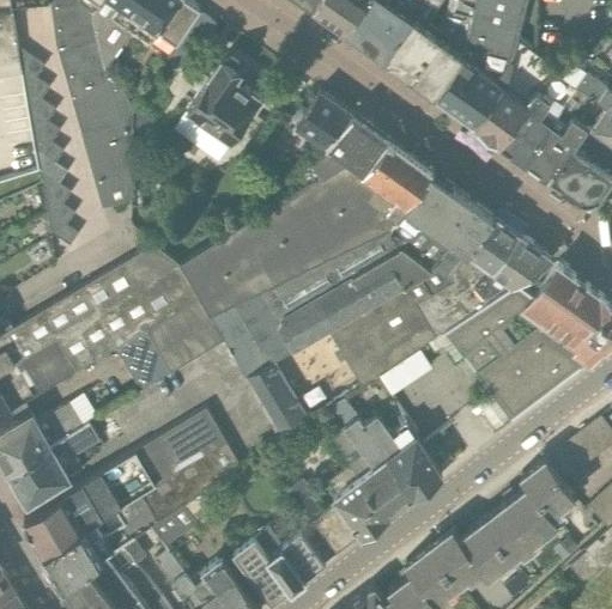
[(13,8),(10,8),(8,0),(0,0),(0,159),(37,154),(36,148),(31,127),(28,107),(24,87),(20,66),(16,46),(19,48),(13,8)]
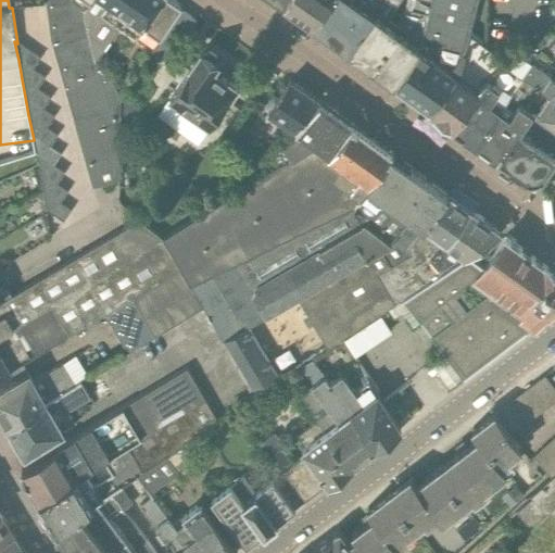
[(97,64),(95,65),(85,32),(83,2),(89,2),(89,0),(47,0),(46,4),(47,4),(52,41),(93,189),(120,183),(121,124),(121,100),(121,98),(110,78),(100,67),(98,68),(97,64)]
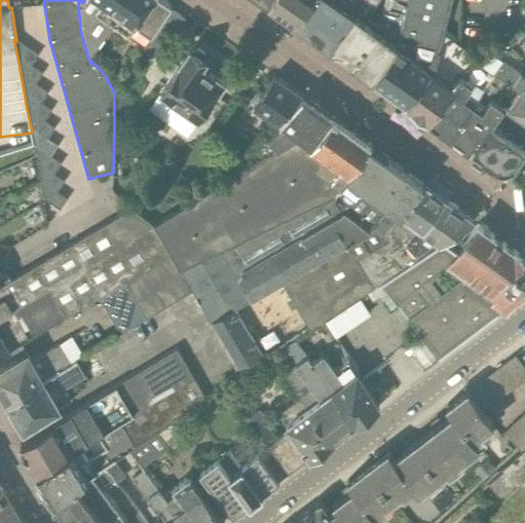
[(80,30),(89,62),(91,61),(114,29),(145,50),(172,10),(174,8),(161,0),(84,0),(84,2),(78,2),(80,30)]
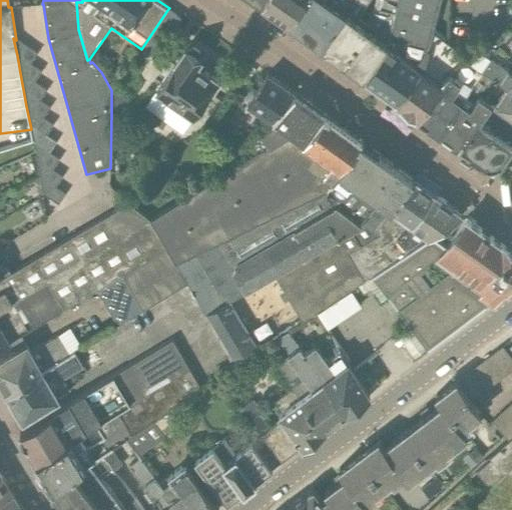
[(253,0),(290,25),(308,0),(253,0)]
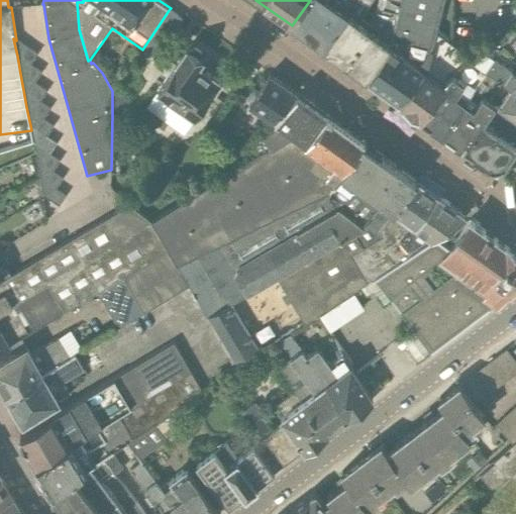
[(310,0),(292,25),(323,47),(350,11),(357,0),(310,0)]
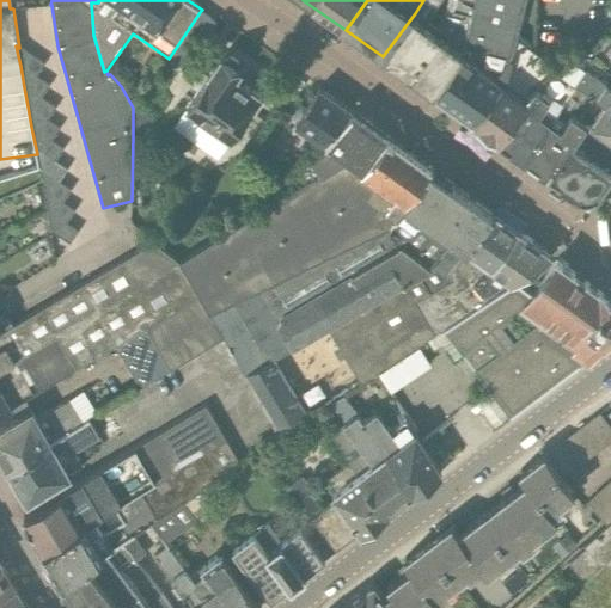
[(444,0),(423,0),(415,13),(383,56),(409,75),(437,36),(426,28),(444,0)]
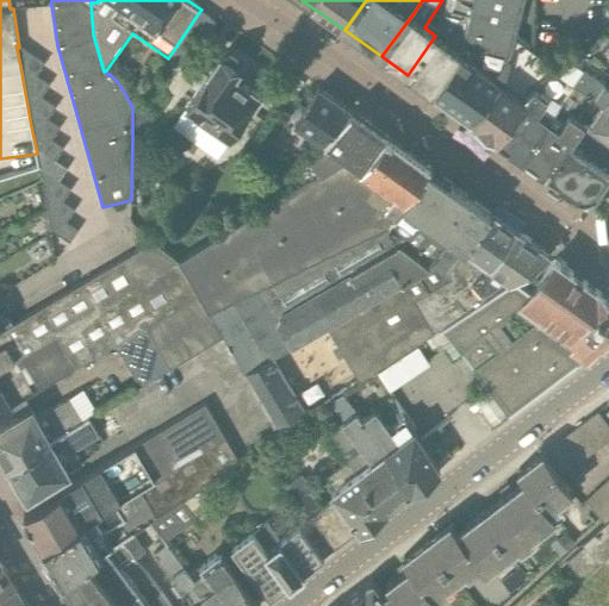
[(439,30),(447,37),(446,44),(435,36),(408,75),(433,94),(461,55),(464,47),(472,10),(463,4),(454,0),(448,0),(443,18),(439,30)]
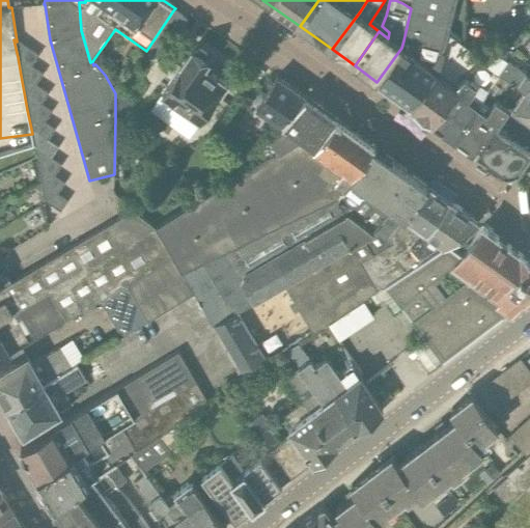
[(402,0),(402,3),(411,8),(413,0),(402,0)]
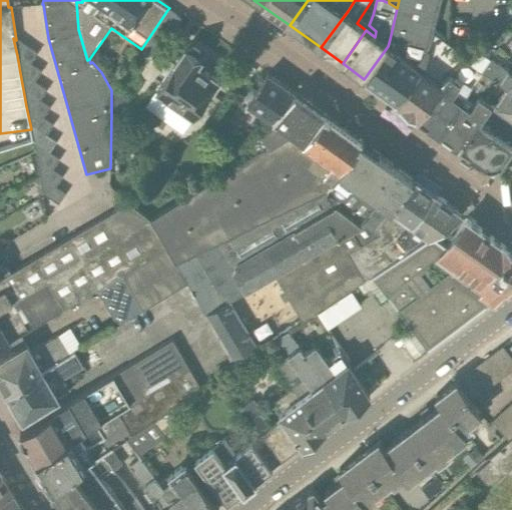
[(427,51),(432,32),(439,2),(439,0),(399,0),(397,8),(390,39),(427,51)]
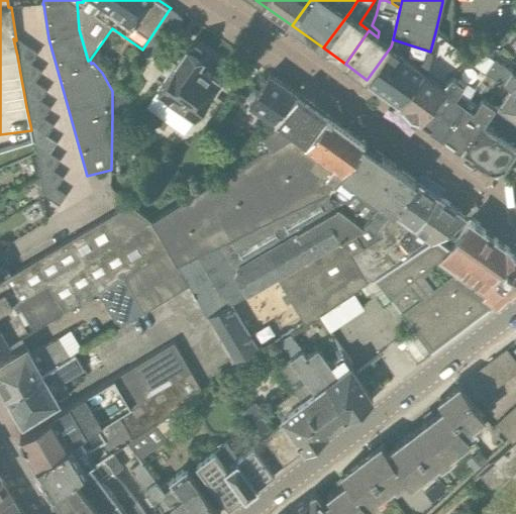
[(142,49),(156,60),(183,20),(169,10),(142,49)]
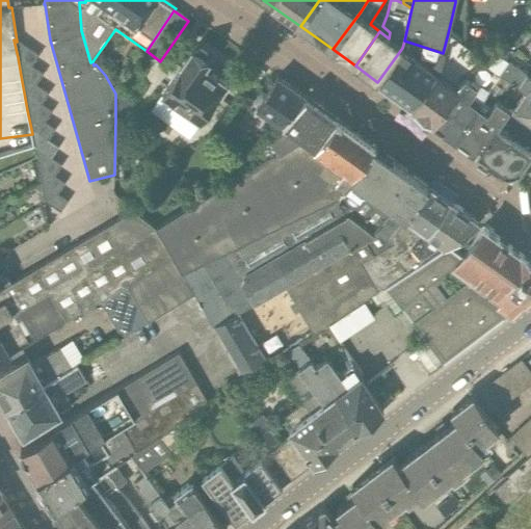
[(530,32),(515,45),(511,50),(530,61),(530,32)]
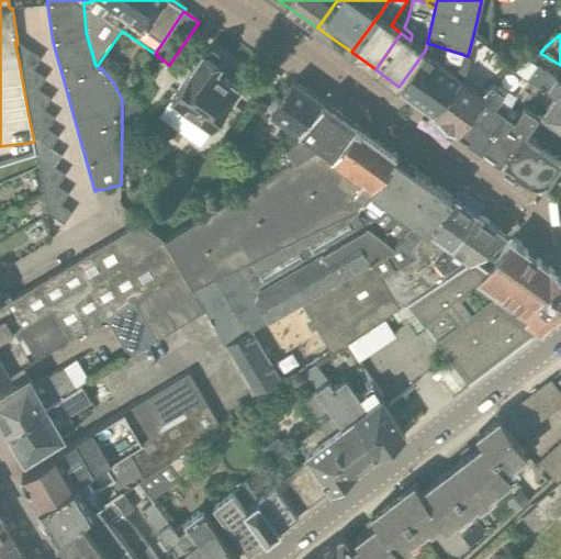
[(435,112),(458,129),(491,84),(504,64),(506,60),(495,53),(473,35),(468,56),(466,64),(463,73),(435,112)]
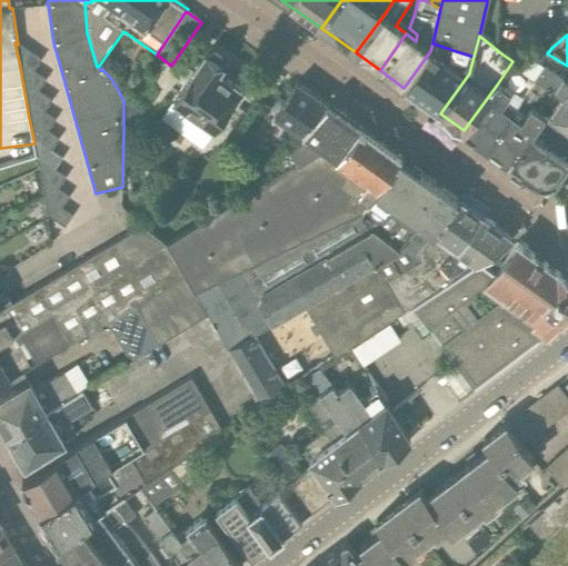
[(19,61),(35,72),(42,61),(18,45),(15,42),(19,61)]
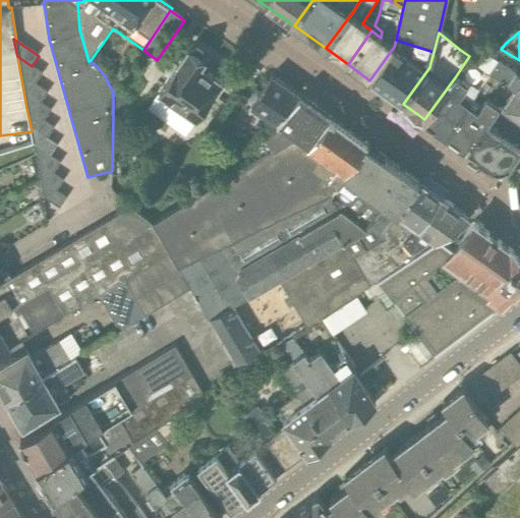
[(369,80),(403,104),(429,67),(431,59),(434,52),(396,40),(394,47),(369,80)]
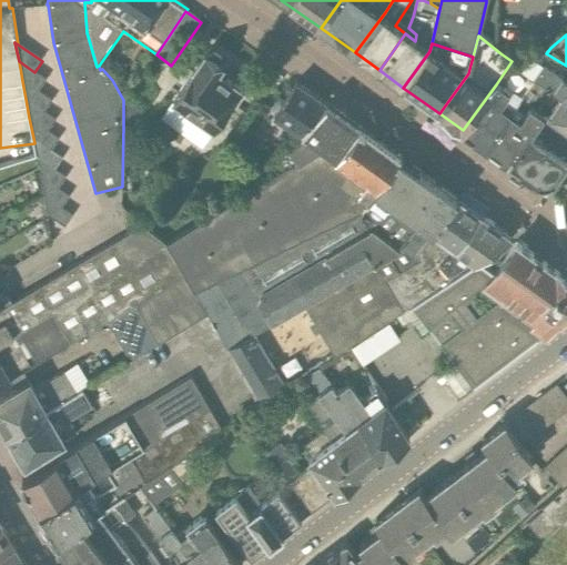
[(549,89),(550,87),(566,98),(566,66),(546,53),(544,52),(543,53),(512,61),(509,64),(529,79),(533,81),(535,79),(546,86),(549,89)]
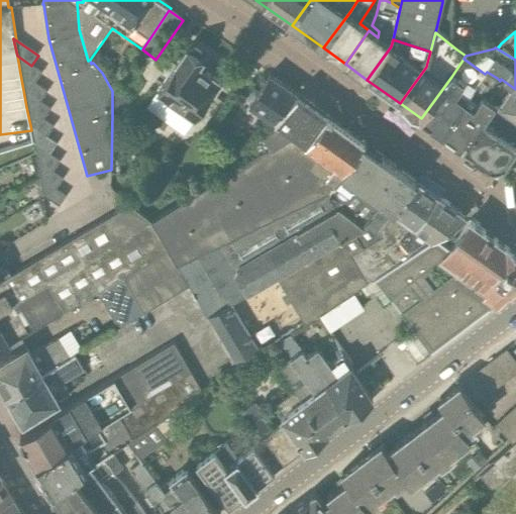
[(188,52),(159,93),(196,120),(221,84),(199,68),(203,62),(201,61),(202,55),(196,49),(191,54),(188,52)]
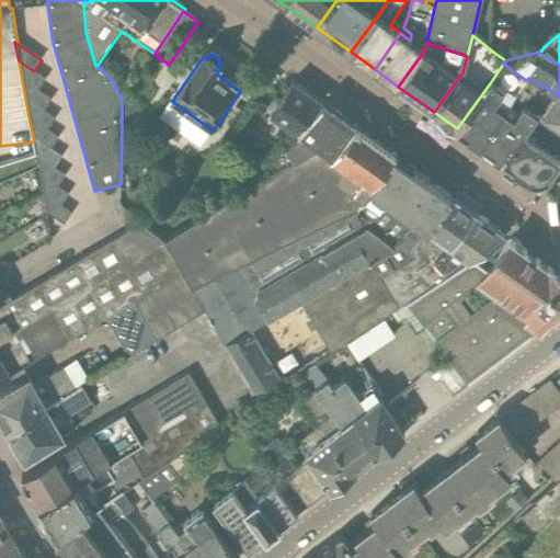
[(22,80),(38,91),(46,80),(34,71),(19,60),(22,80)]
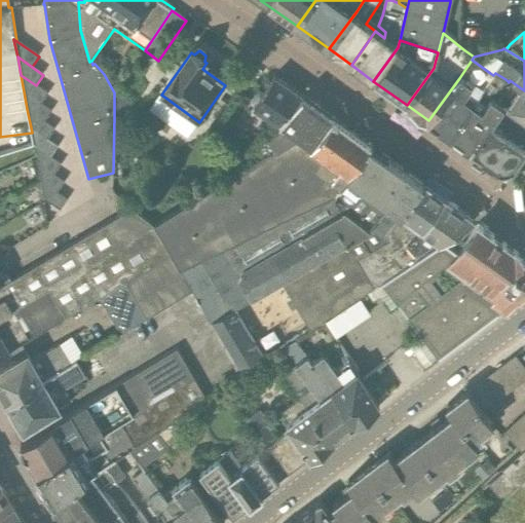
[(428,120),(449,136),(471,107),(480,94),(493,75),(490,73),(472,60),(459,78),(428,120)]
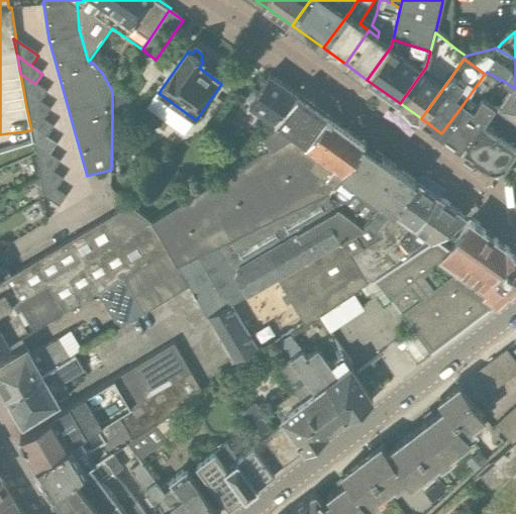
[(441,133),(461,147),(492,106),(482,99),(491,87),(497,78),(487,72),(485,74),(472,92),(462,105),(441,133)]
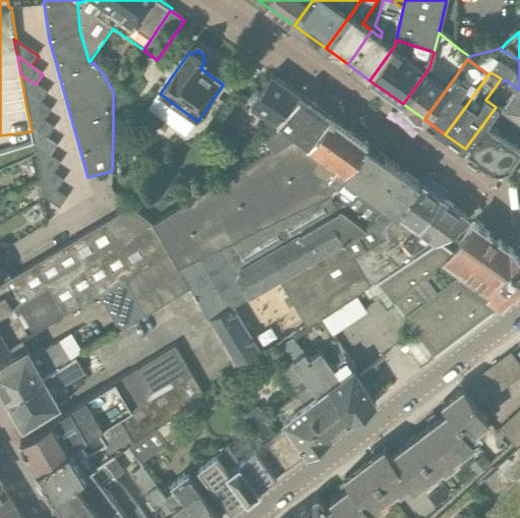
[(23,91),(42,104),(48,94),(36,84),(20,74),(23,91)]
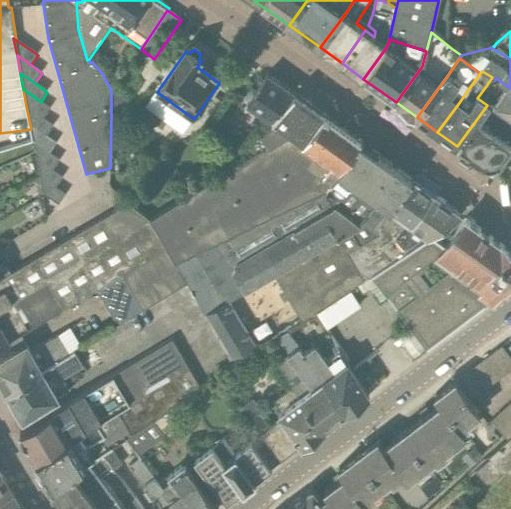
[(272,120),(272,121),(294,95),(268,76),(246,106),(269,123),(272,120)]
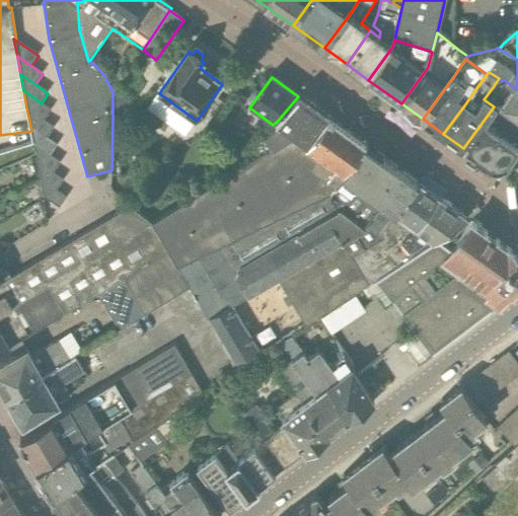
[(500,107),(517,119),(517,89),(503,79),(502,81),(499,78),(493,87),(484,99),(494,106),(500,107)]
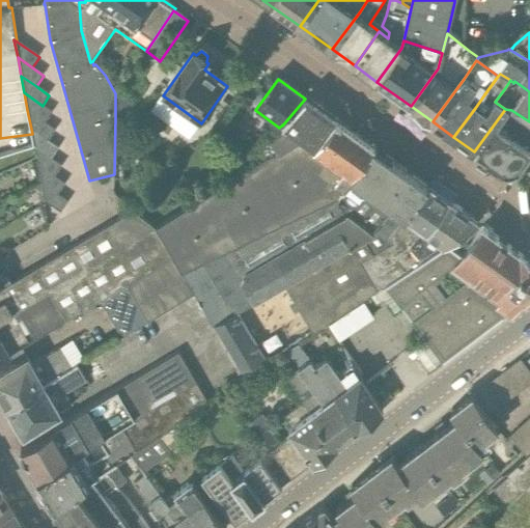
[(27,110),(46,123),(52,113),(43,106),(24,92),(27,110)]
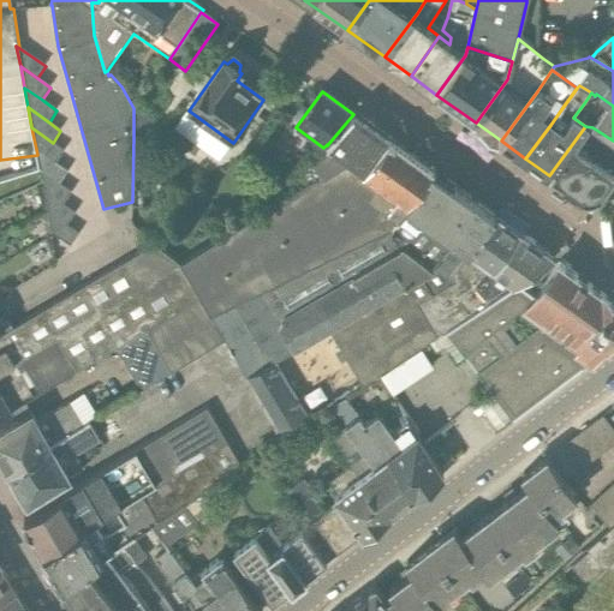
[(149,112),(133,111),(133,137),(149,137),(149,112)]
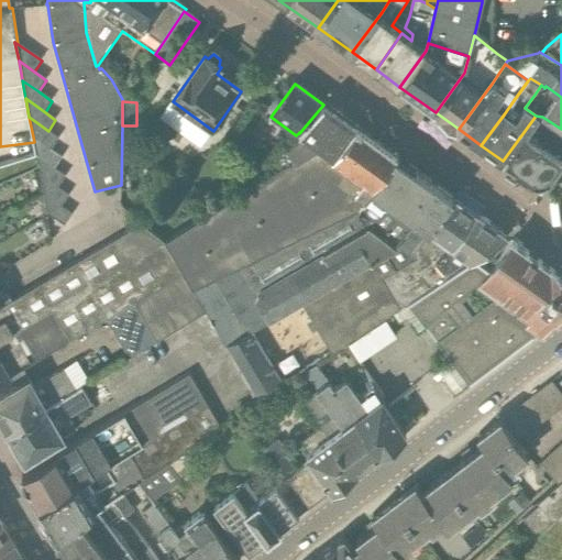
[(335,158),(356,129),(323,105),(299,133),(304,135),(286,153),(295,163),(296,164),(320,149),(335,158)]
